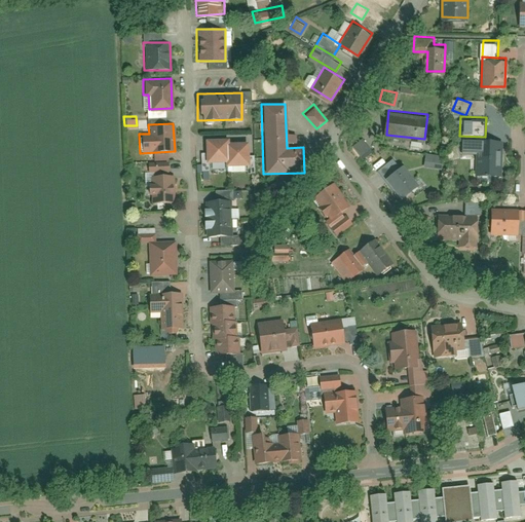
[(227,138),(202,139),(204,163),(226,162),(226,168),(248,166),(246,143),(227,144),(227,138)]
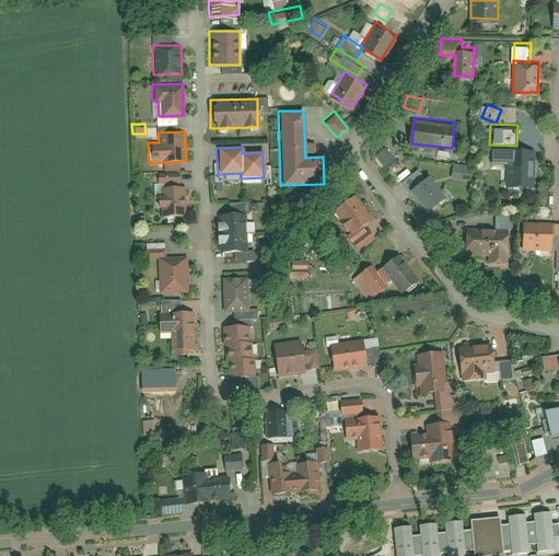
[(504,160),(504,148),(487,148),(486,160),(504,160)]
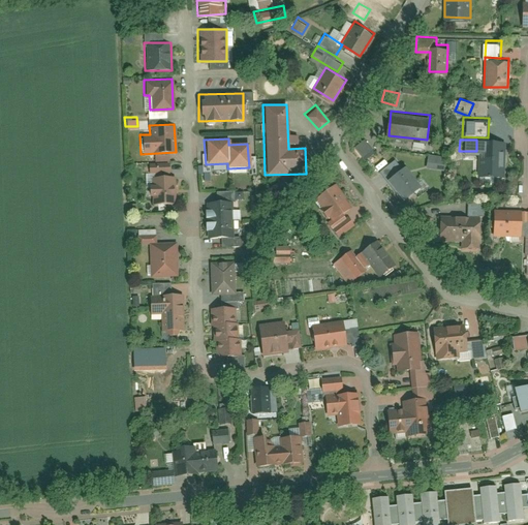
[(505,140),(479,140),(479,173),(505,173),(505,140)]
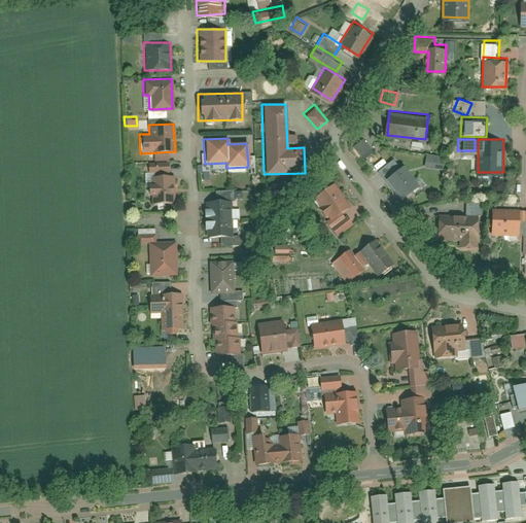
[(444,152),(427,150),(425,165),(442,167),(444,152)]
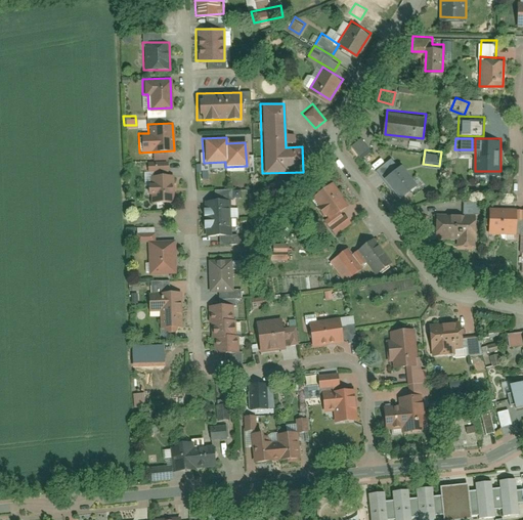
[(145,161),(147,203),(172,202),(171,173),(166,173),(165,160),(145,161)]
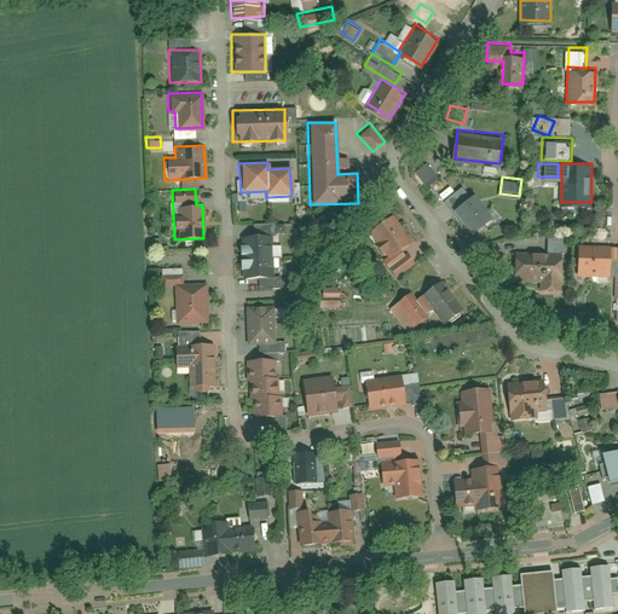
[(494,214),(475,192),(455,209),(473,231),(494,214)]
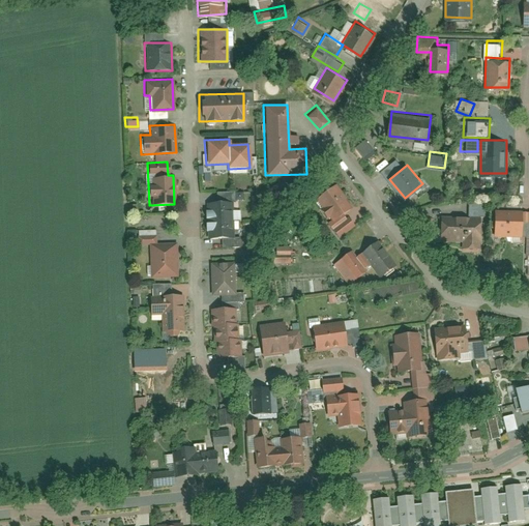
[(334,183),(314,199),(331,223),(352,207),(334,183)]
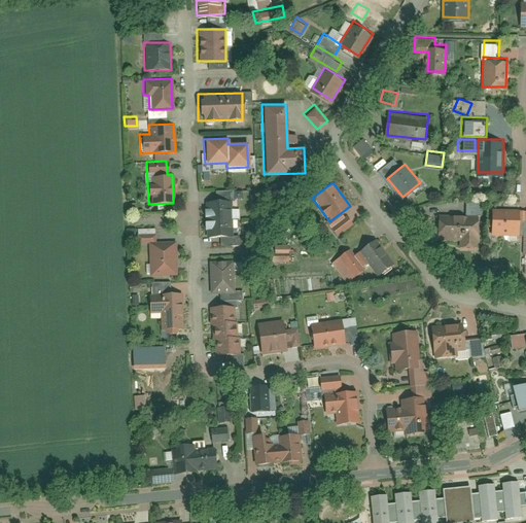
[(485,211),(485,197),(467,197),(467,211),(485,211)]
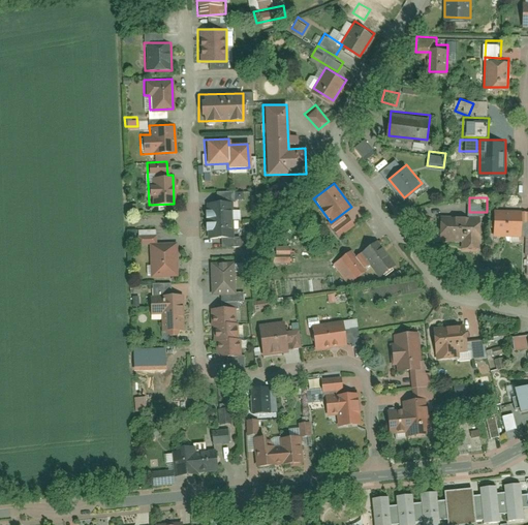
[(233,199),(204,201),(206,240),(235,238),(233,199)]
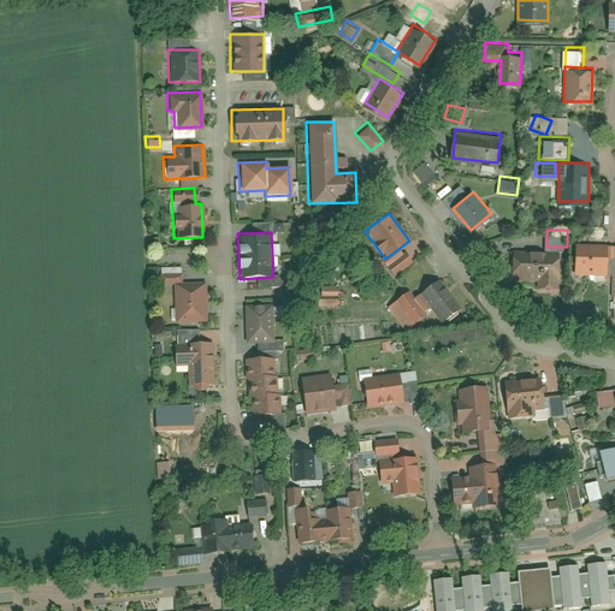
[(575,271),(608,271),(609,243),(575,243),(575,271)]
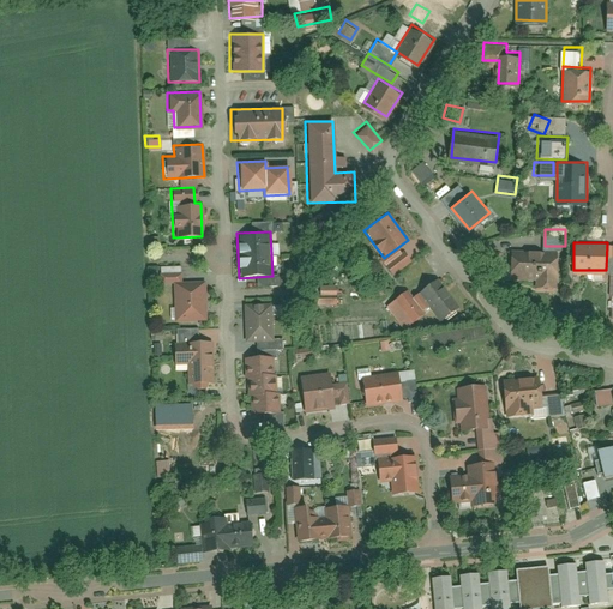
[(557,247),(512,247),(512,273),(536,273),(536,285),(557,285),(557,247)]
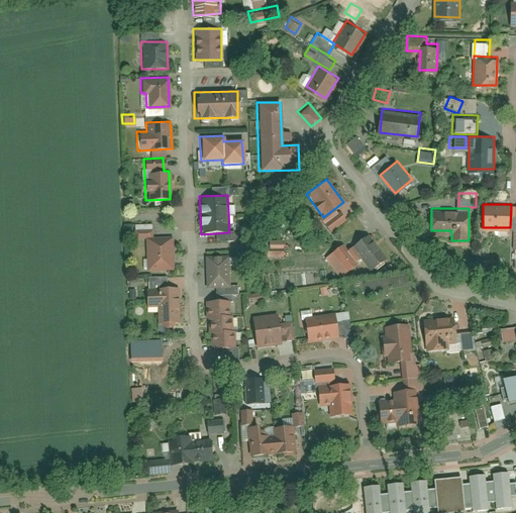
[(322,223),(328,232),(345,220),(338,211),(322,223)]
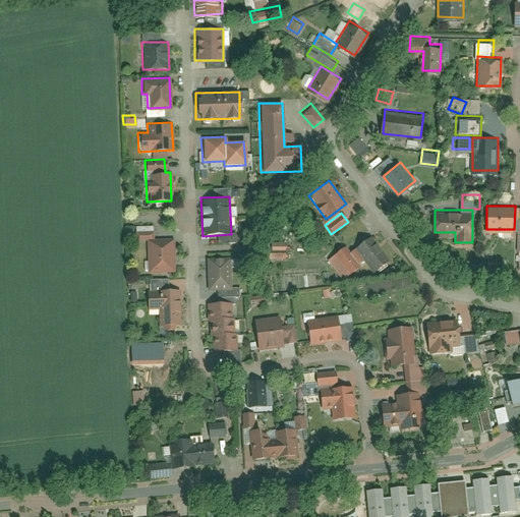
[(389,259),(369,234),(352,248),(372,273),(389,259)]
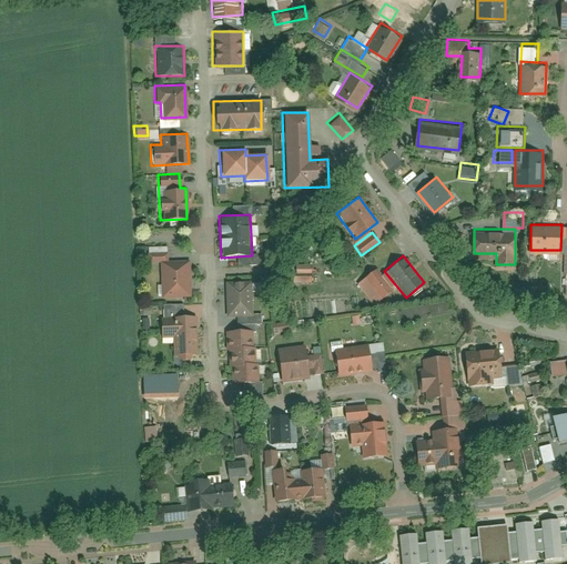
[(189,259),(157,260),(159,296),(191,295),(189,259)]
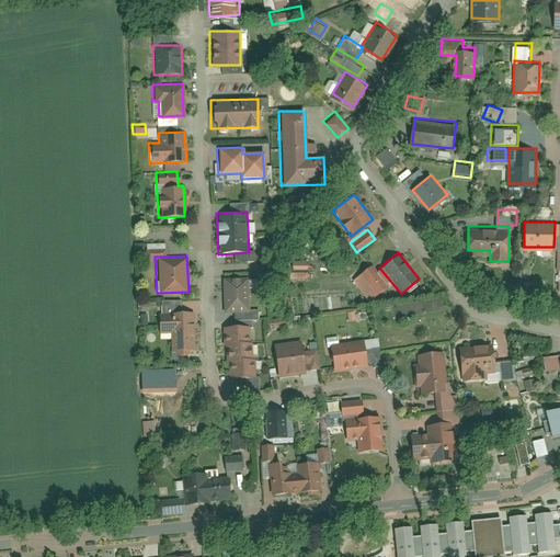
[(306,265),(305,257),(289,258),(289,265),(306,265)]
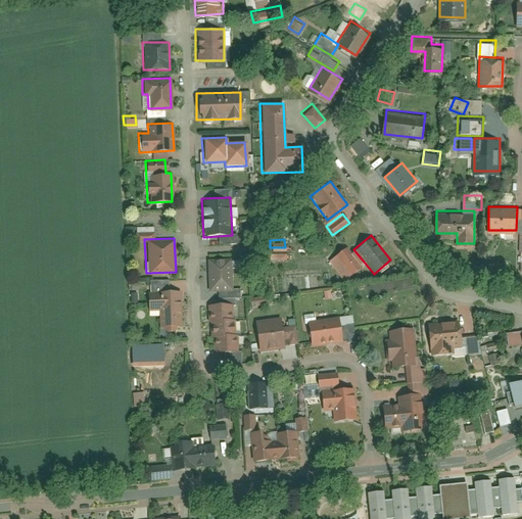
[(344,245),(326,258),(342,281),(361,268),(344,245)]
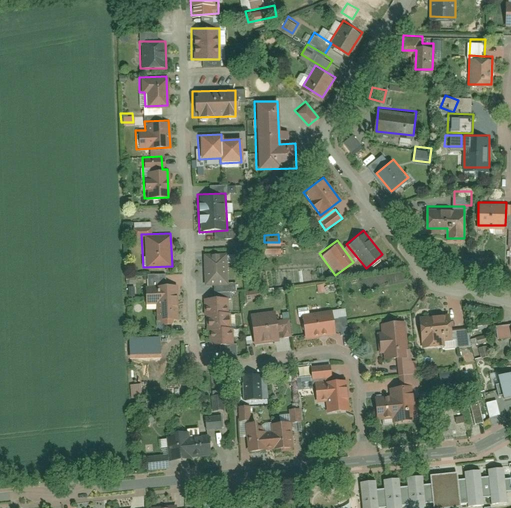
[(262,242),(262,251),(279,251),(279,242),(262,242)]
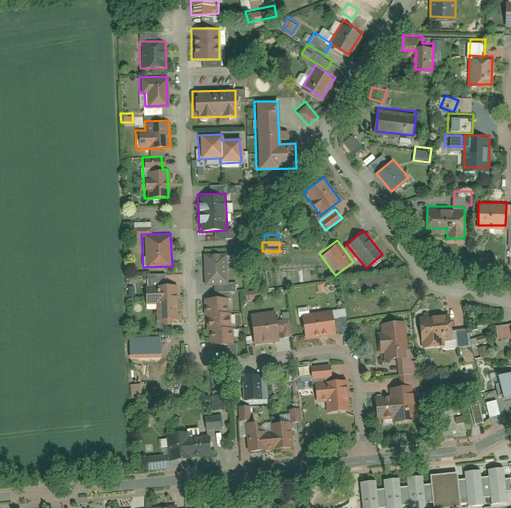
[(226,251),(202,252),(203,284),(227,284),(226,251)]
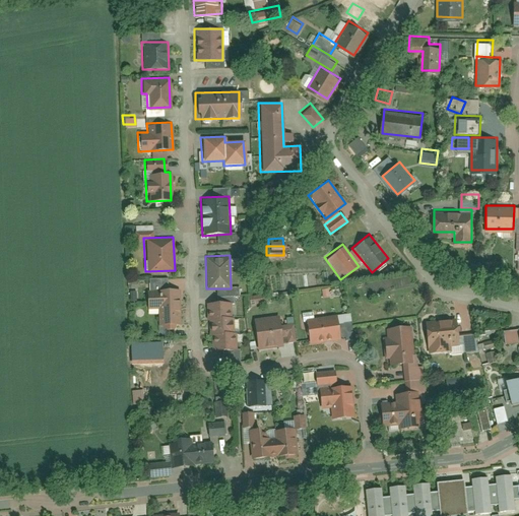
[(180,288),(144,289),(145,312),(156,312),(156,326),(181,325),(180,288)]
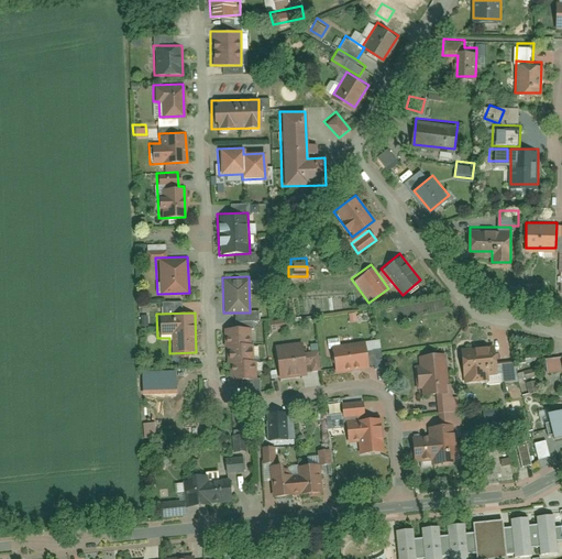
[(250,325),(222,327),(229,381),(255,377),(250,325)]
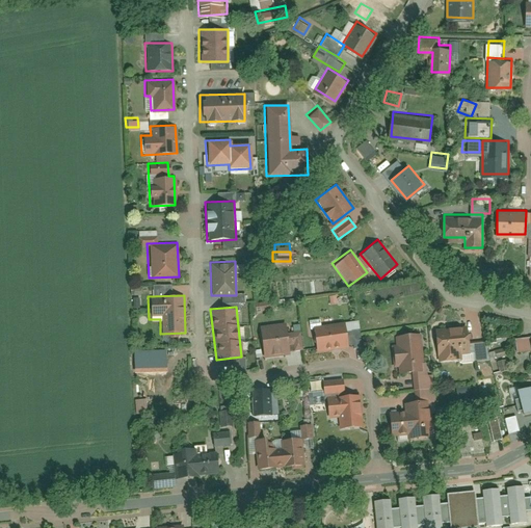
[(356,318),(343,320),(347,346),(361,345),(356,318)]
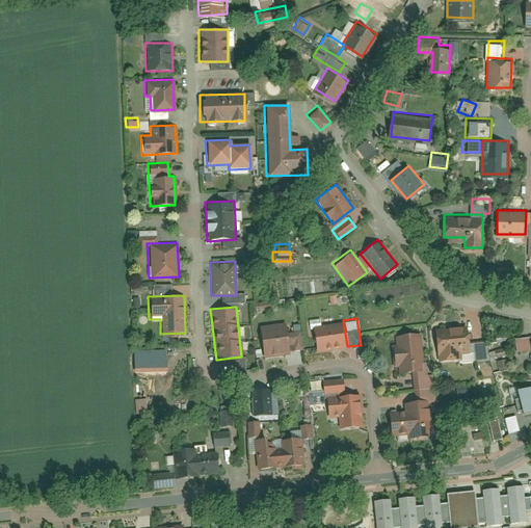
[(285,332),(284,320),(257,323),(262,358),(288,354),(287,349),(300,348),(298,331),(285,332)]
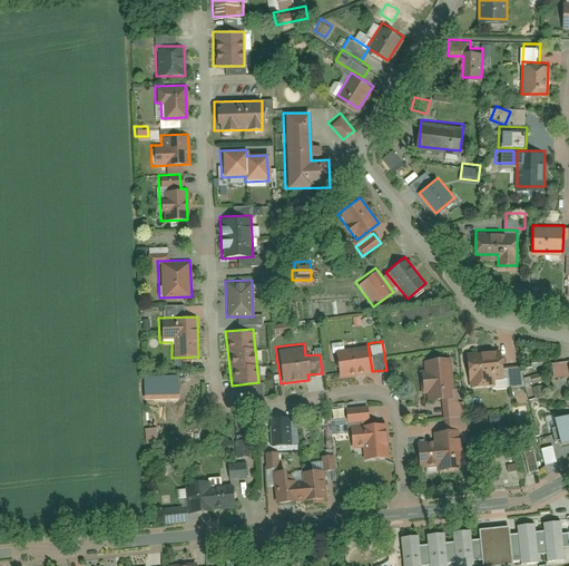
[(368,343),(333,348),(337,376),(372,371),(368,343)]
